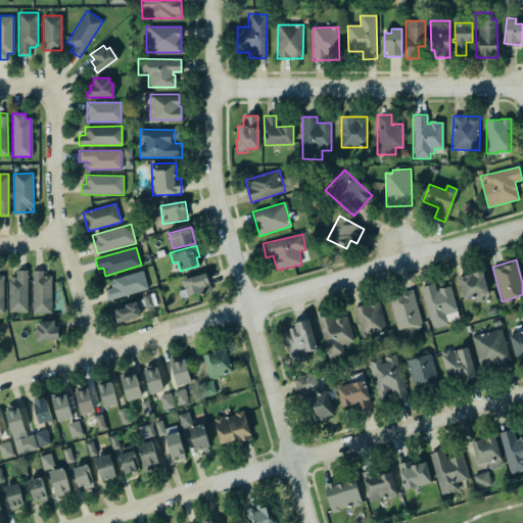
[(29,271),(16,270),(16,277),(9,277),(8,312),(28,313),(29,271)]
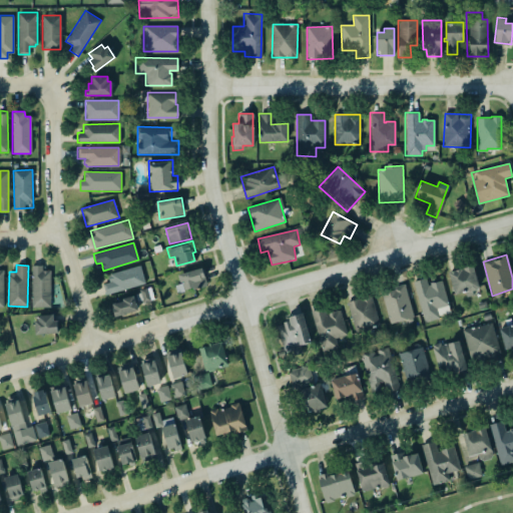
[(31,265),(41,265),(41,271),(49,271),(49,307),(31,307),(31,265)]
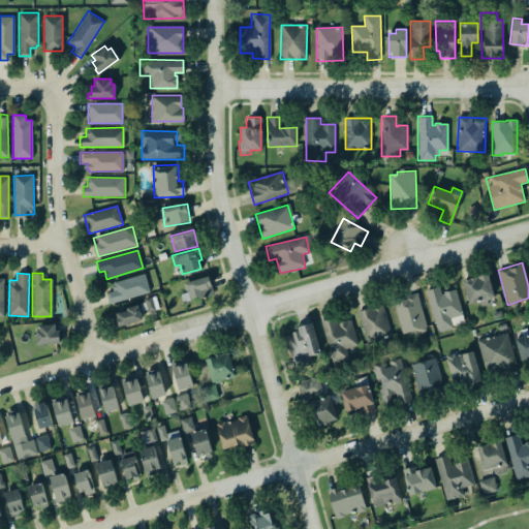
[(109,303),(105,292),(112,290),(111,284),(113,284),(113,282),(144,273),(149,291),(109,303)]
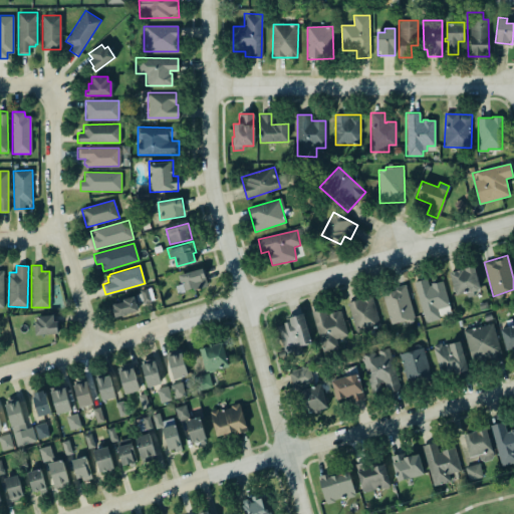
[(449,272),(473,266),(479,288),(477,288),(476,290),(472,292),(473,295),(467,296),(465,292),(455,295),(449,272)]
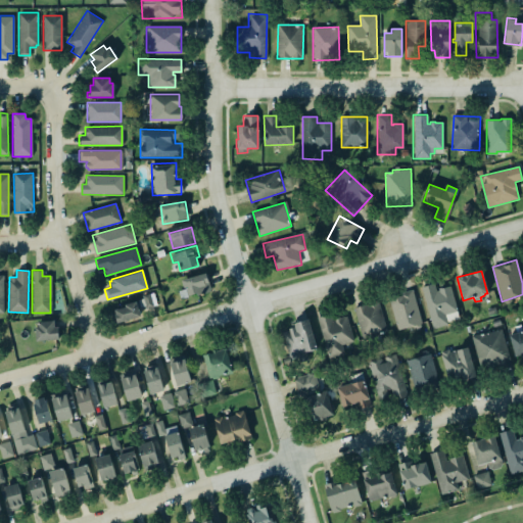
[(204,273),(180,280),(182,288),(185,287),(187,295),(195,293),(196,295),(210,291),(204,273)]
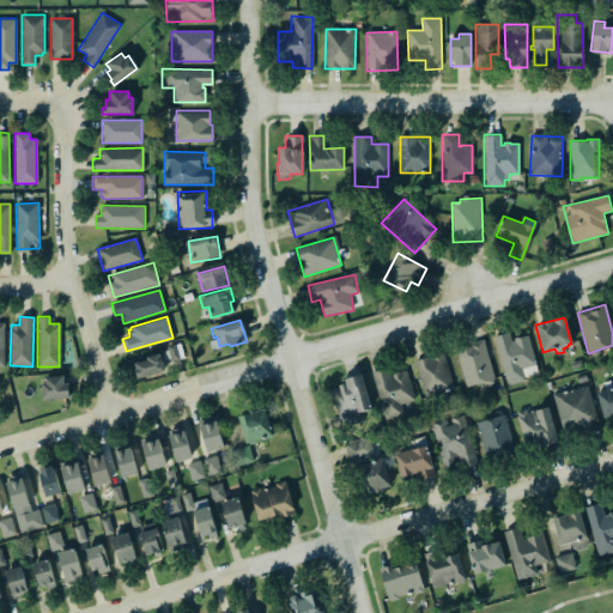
[(505,386),(525,381),(522,369),(535,365),(529,335),(511,339),(510,333),(495,337),(505,386)]
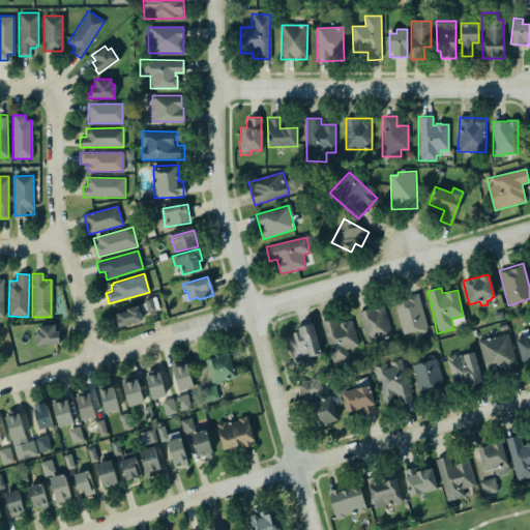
[(402,334),(427,329),(419,296),(394,301),(402,334)]
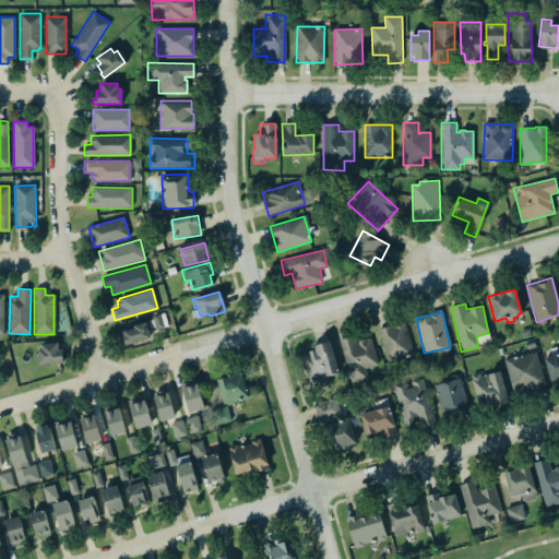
[(151,322),(121,330),(126,346),(152,340),(149,329),(152,328),(151,322)]
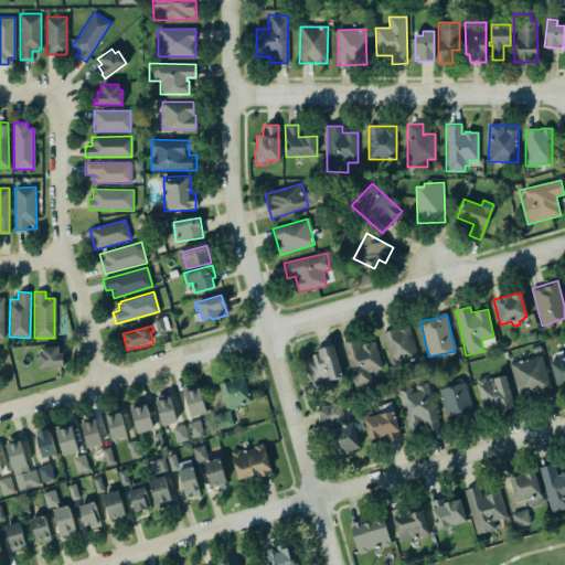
[(382,332),(392,368),(418,360),(408,326),(382,332)]
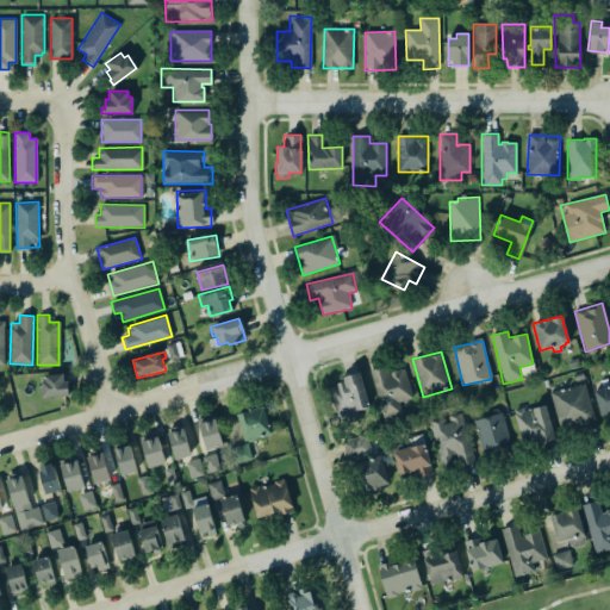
[(397,402),(400,414),(384,418),(369,369),(385,366),(387,374),(390,373),(390,371),(400,367),(402,368),(403,368),(411,397),(397,402)]
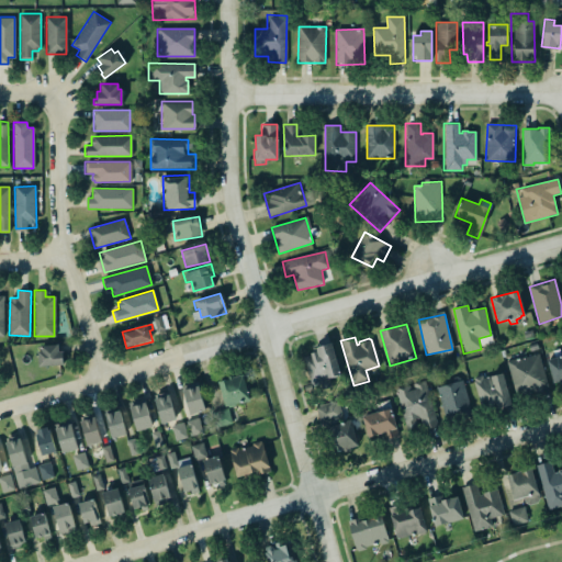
[(63,364),(62,345),(38,346),(40,366),(63,364)]
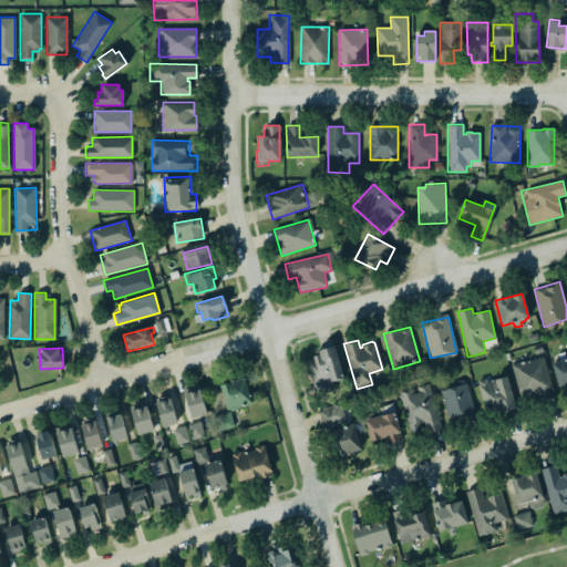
[(341,381),(338,349),(310,352),(313,384),(341,381)]
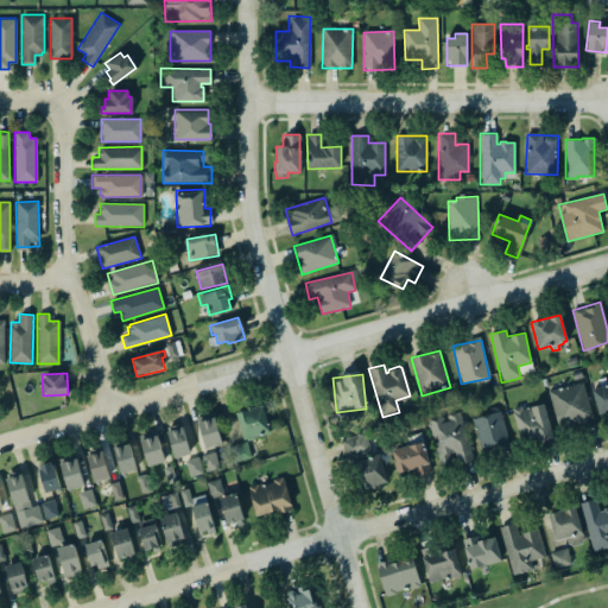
[(549,392),(559,430),(594,419),(583,381),(549,392)]
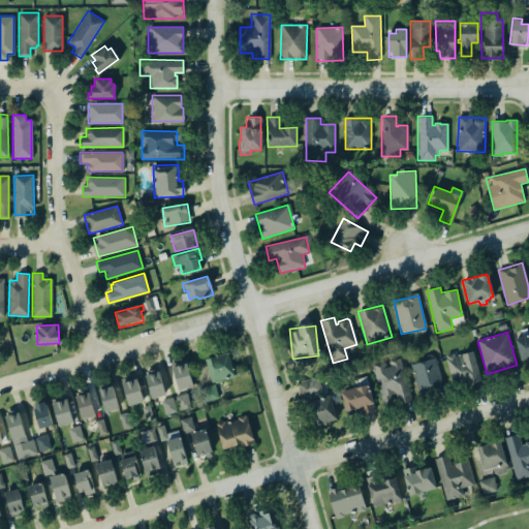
[(528,361),(528,334),(516,336),(520,362),(528,361)]
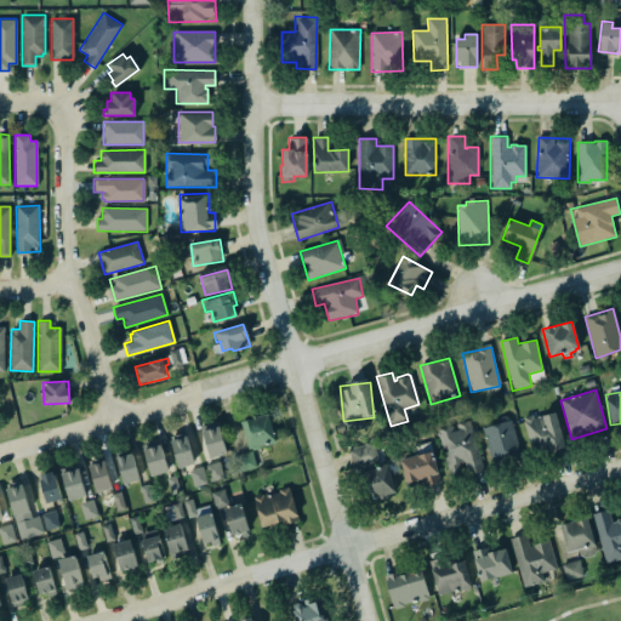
[(567,446),(554,411),(523,421),(534,456),(567,446)]
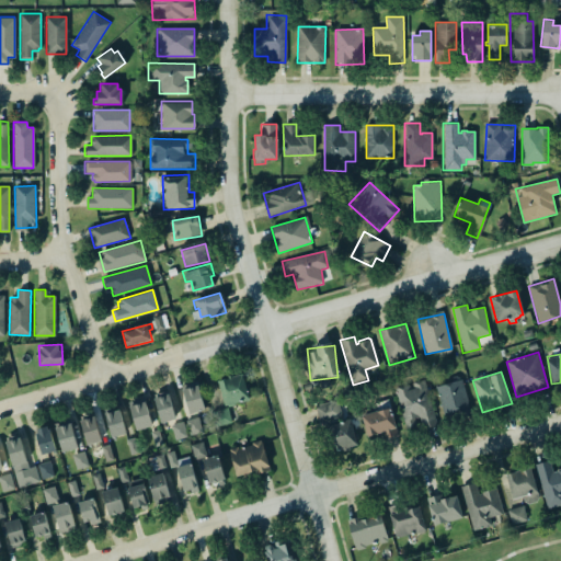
[(241,374),(249,400),(224,408),(216,381),(227,378),(227,376),(230,375),(231,377),(241,374)]
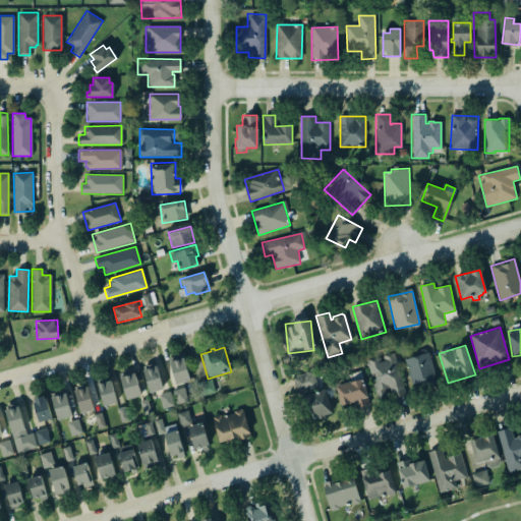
[(413,389),(438,383),(429,352),(404,359),(413,389)]
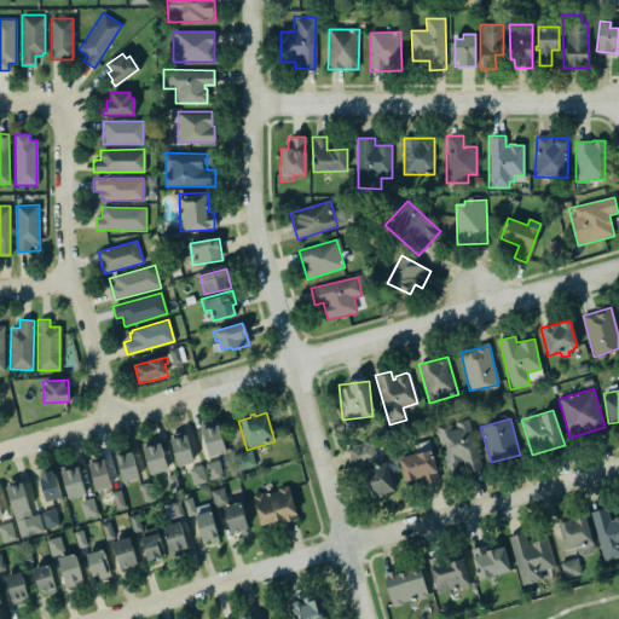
[(437,428),(446,475),(463,472),(463,474),(480,470),(470,421),(437,428)]
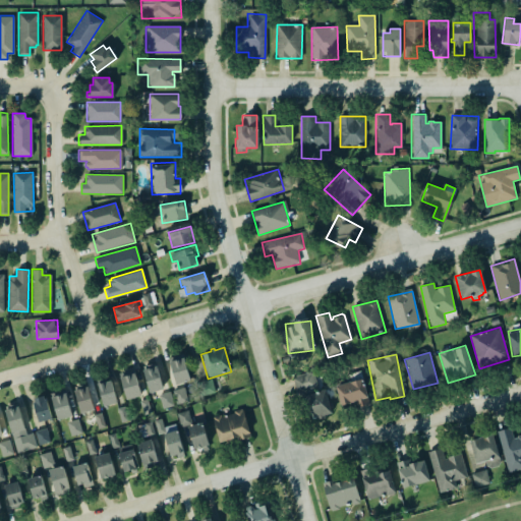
[(172,385),(190,381),(185,358),(167,362),(172,385)]
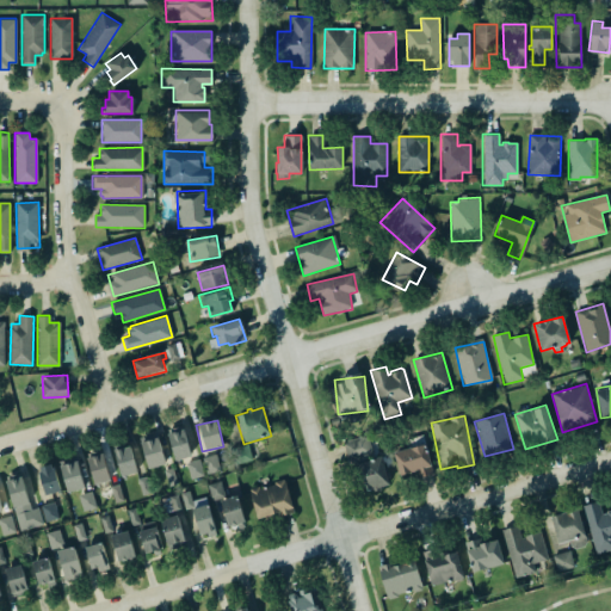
[(174,461),(190,458),(184,426),(168,430),(174,461)]
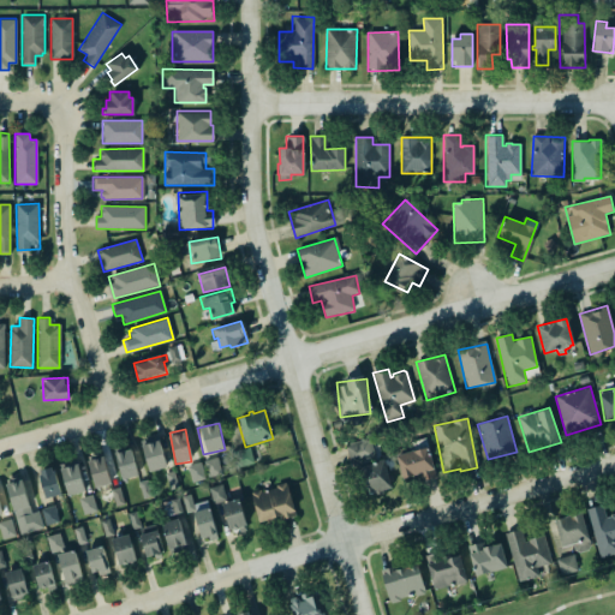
[(142,445),(150,472),(167,467),(160,440),(142,445)]
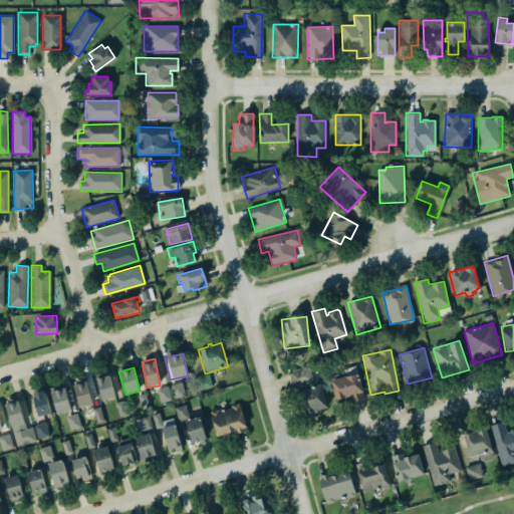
[(310,367),(289,371),(292,386),(313,381),(310,367)]
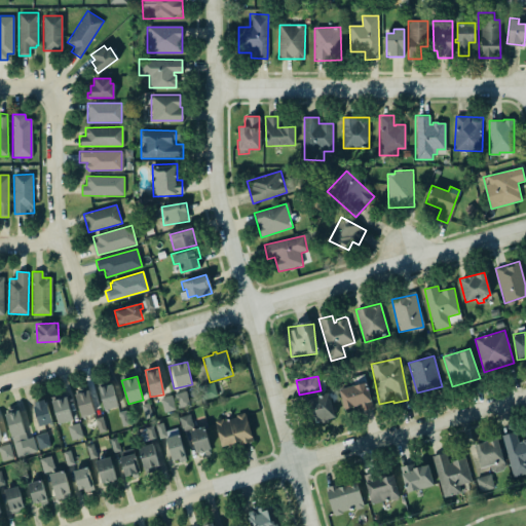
[(217,396),(213,382),(200,386),(204,400),(217,396)]
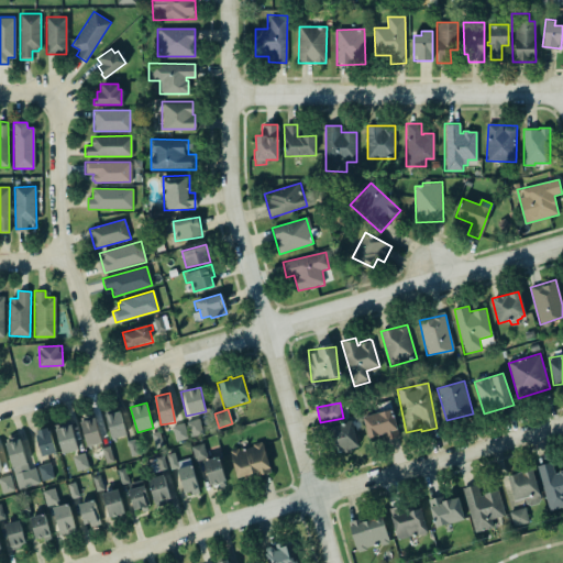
[(362,417),(377,412),(390,409),(398,437),(390,439),(386,440),(384,433),(367,439),(362,417)]
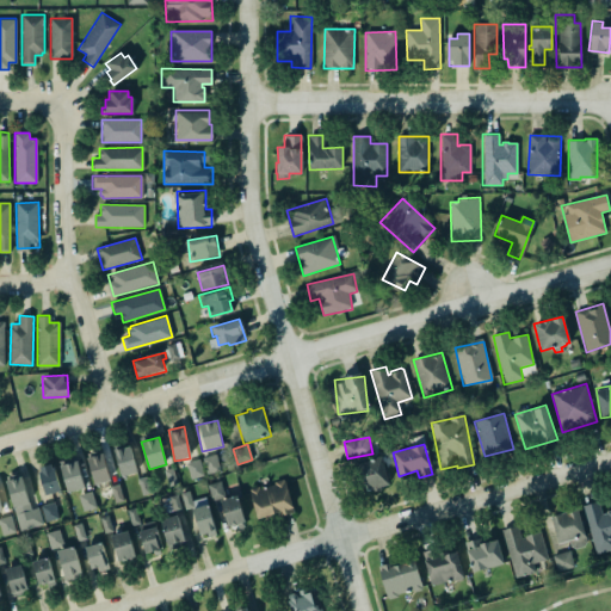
[(137,473),(130,446),(115,450),(122,477),(137,473)]
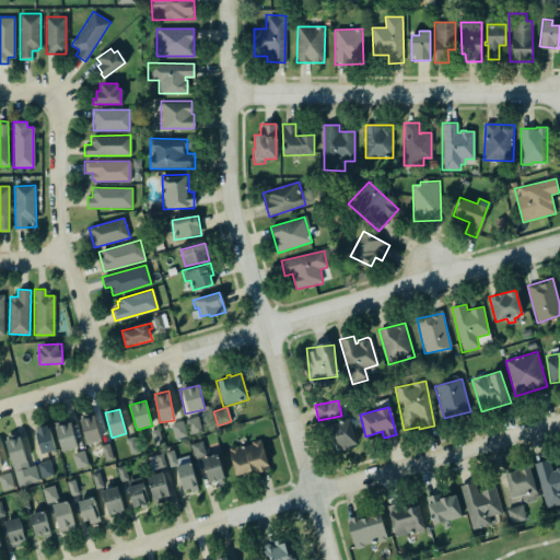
[(80,419),(93,416),(100,440),(86,444),(80,419)]
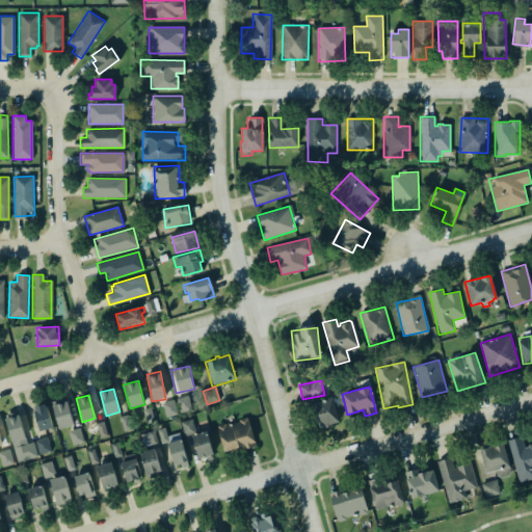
[(181,414),(192,410),(188,396),(177,399),(181,414)]
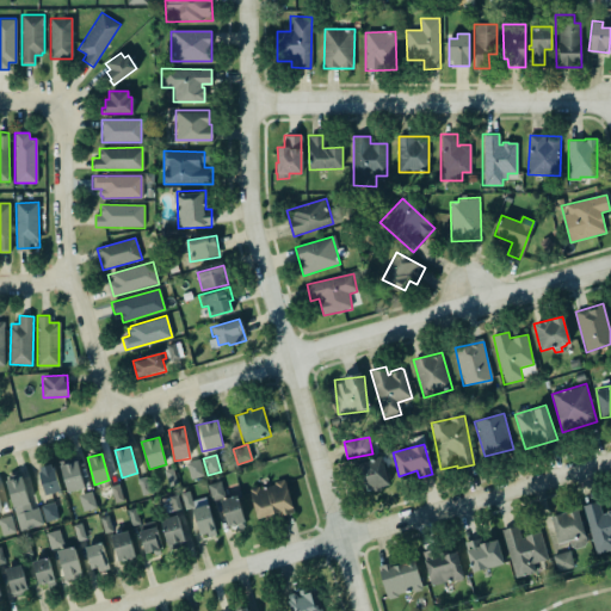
[(67,493),(84,488),(75,456),(59,461),(67,493)]
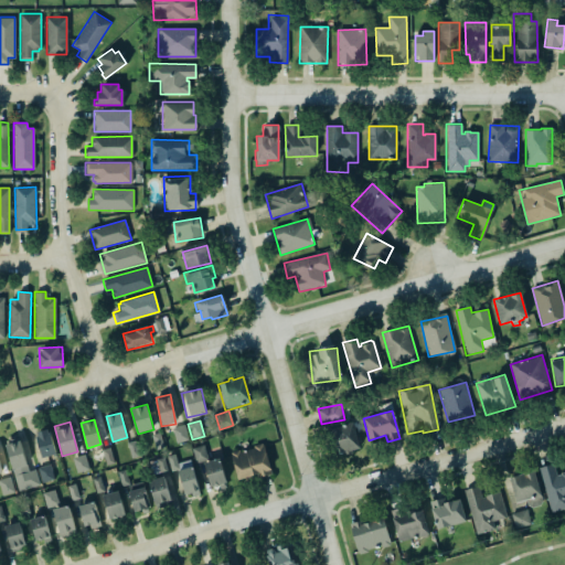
[(360,448),(353,423),(328,429),(331,444),(337,441),(340,454),(360,448)]
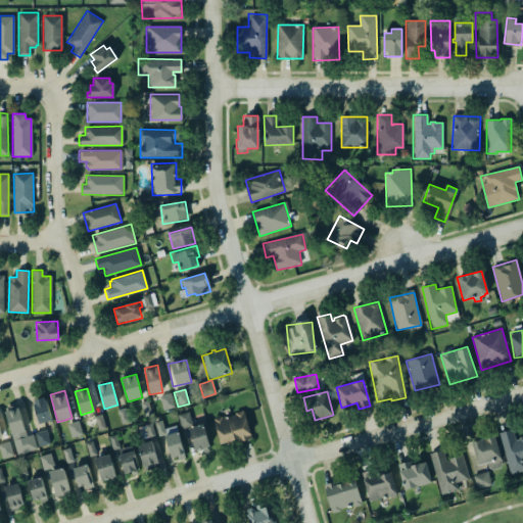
[(159,396),(163,410),(175,407),(171,393),(159,396)]
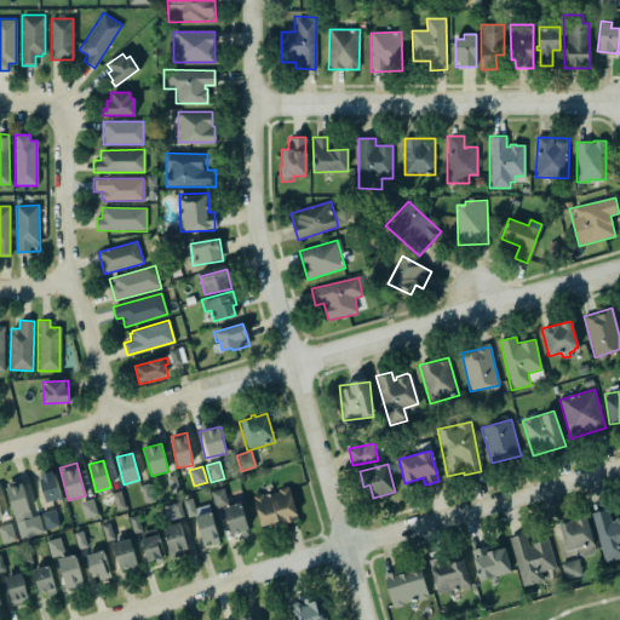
[(51,471),(40,474),(41,478),(39,480),(45,503),(61,498),(55,475),(52,475),(51,471)]
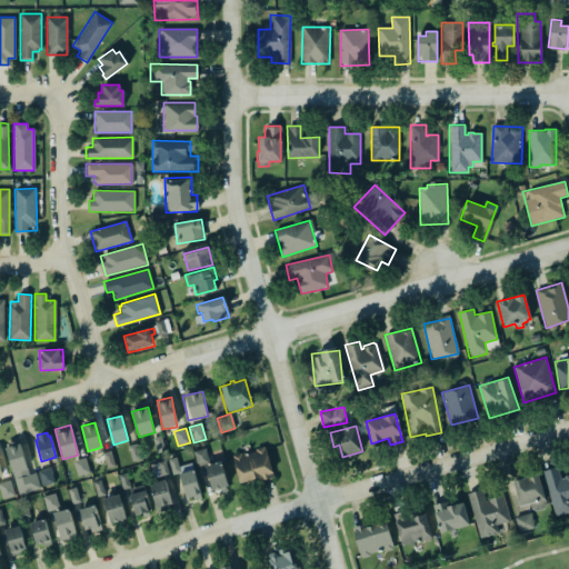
[(158,453),(166,451),(161,436),(153,438),(158,453)]
